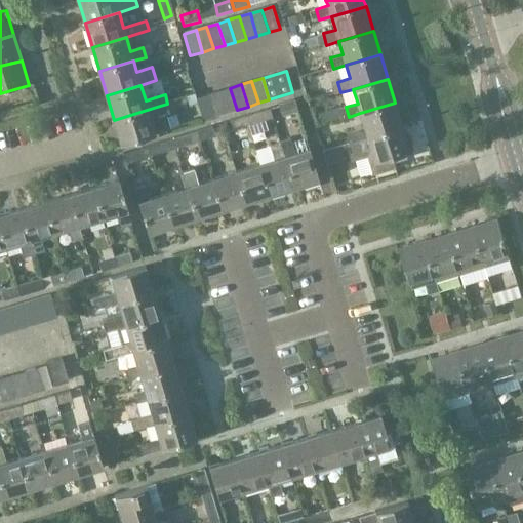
[(226,113),(237,110),(230,88),(219,91),(226,113)]
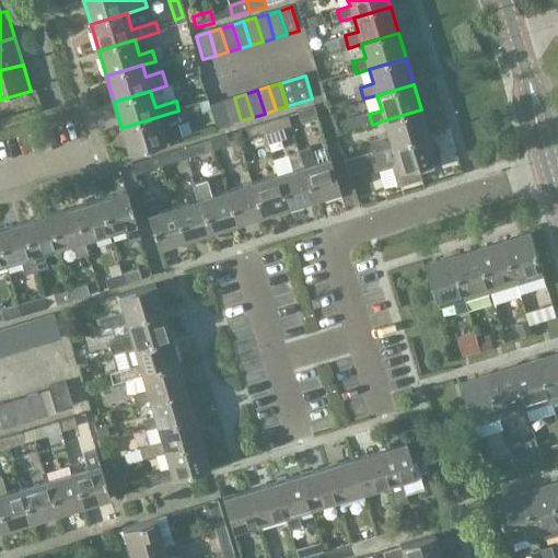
[(234,97),(222,101),(229,125),(241,120),(234,97)]
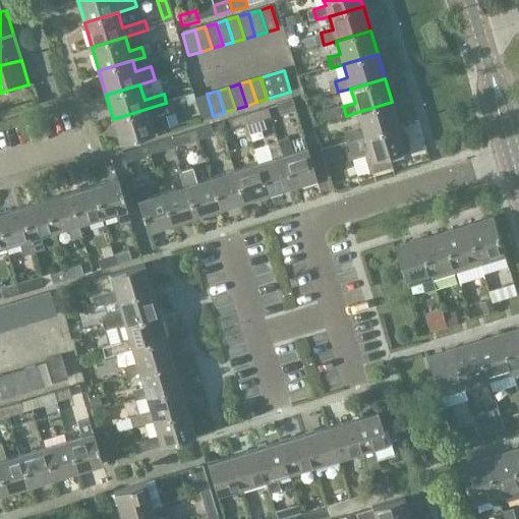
[(202,119),(213,116),(207,94),(194,98),(202,119)]
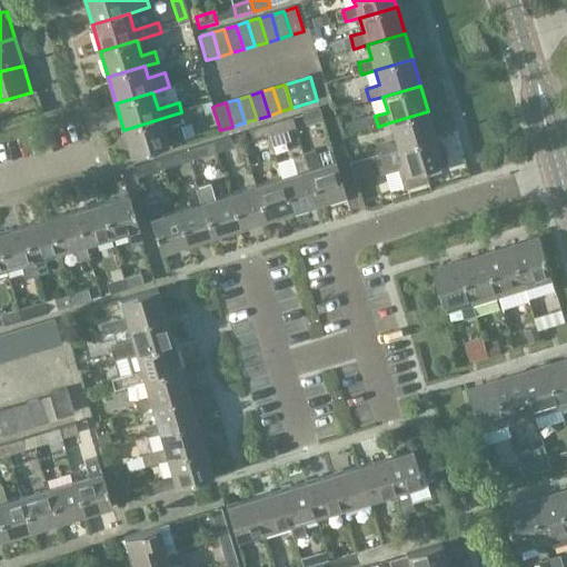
[(320,110),(304,116),(306,127),(324,121),(320,110)]
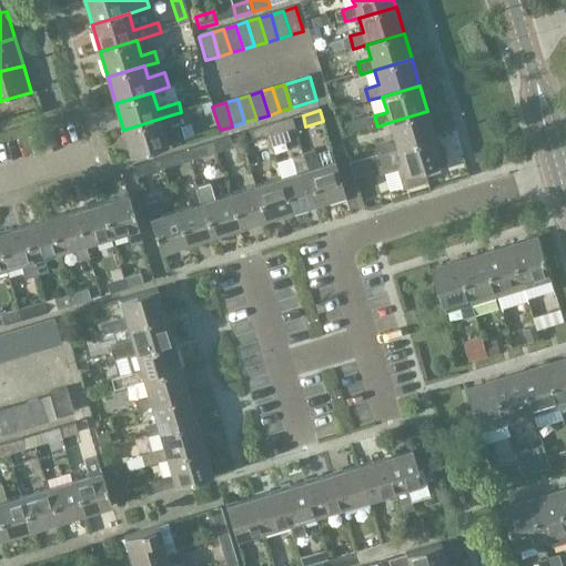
[(332,119),(335,133),(365,124),(361,110),(332,119)]
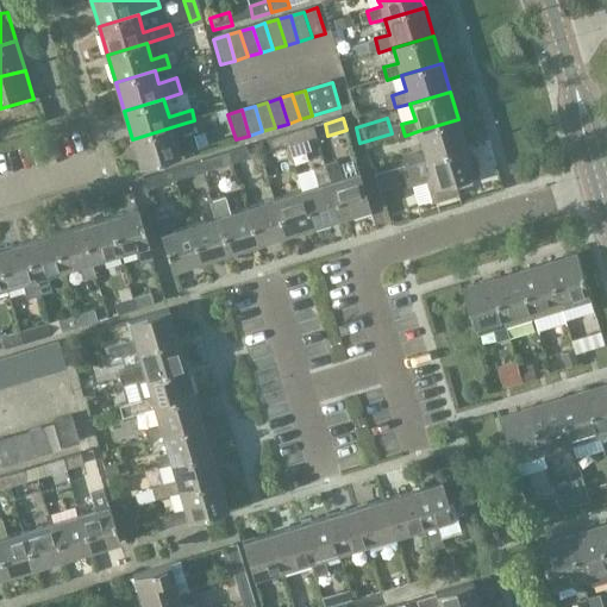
[(468,149),(458,119),(418,131),(423,148),(401,154),(406,168),(468,149)]
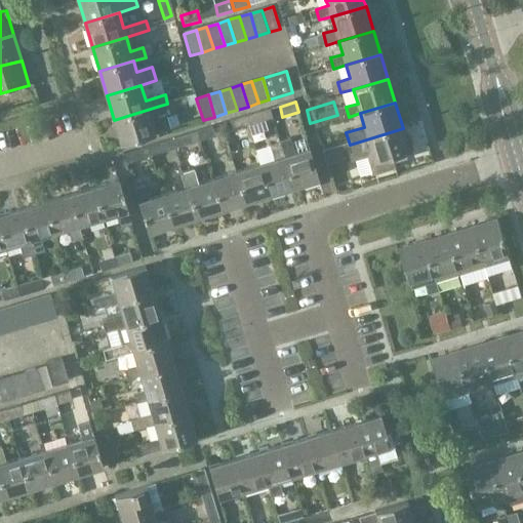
[(160,107),(160,106),(114,120),(121,145),(170,129),(166,116),(159,118),(156,108),(160,107)]
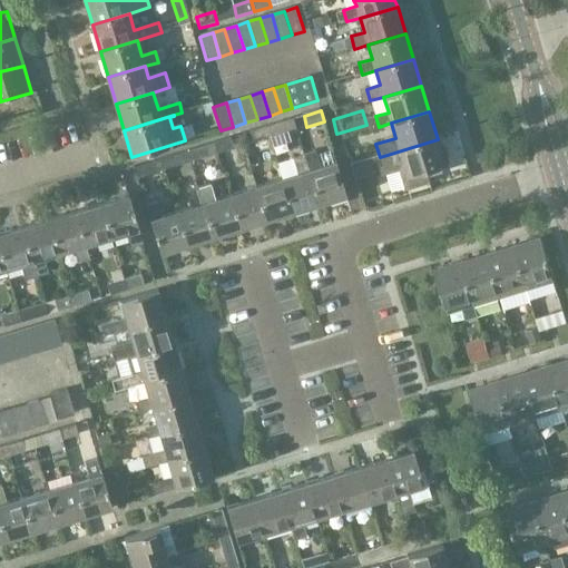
[(294,119),(267,127),(271,137),(297,129),(294,119)]
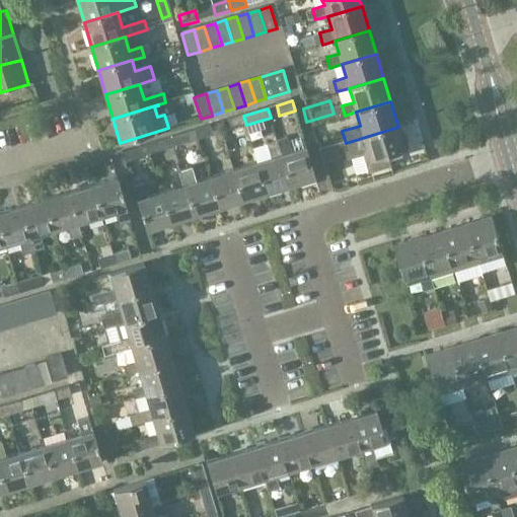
[(231,130),(246,125),(243,116),(228,121),(231,130)]
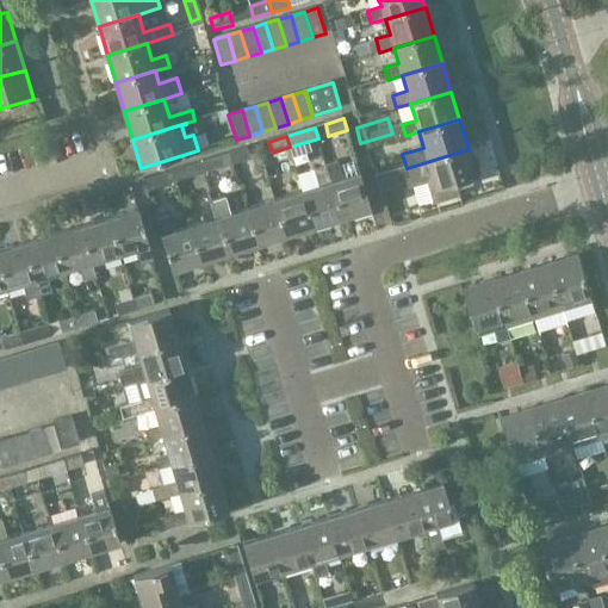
[(248,148),(230,154),(234,165),(252,159),(248,148)]
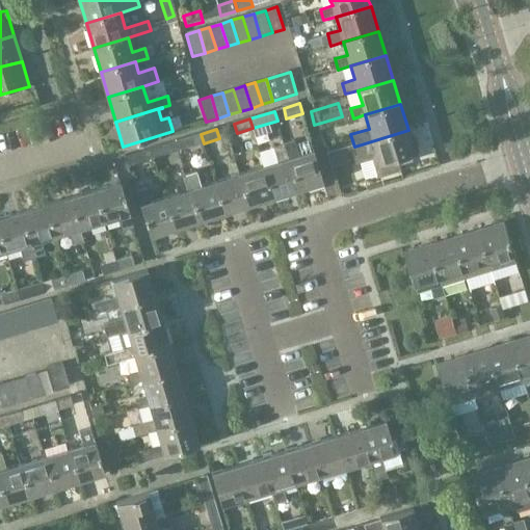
[(411,155),(419,152),(415,137),(411,138),(408,130),(354,147),(359,160),(371,156),(378,178),(401,170),(399,164),(413,161),(411,155)]
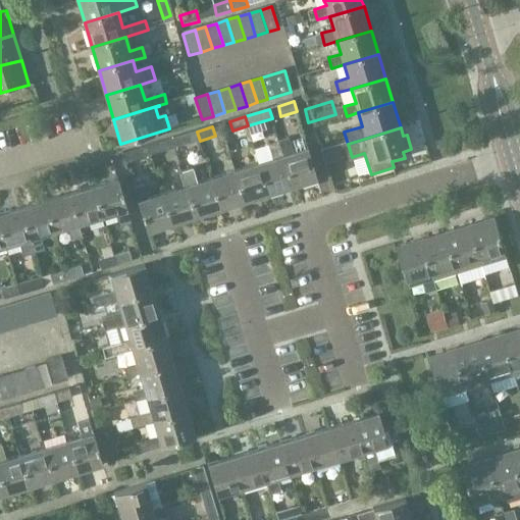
[(175,149),(200,141),(197,132),(172,139),(175,149)]
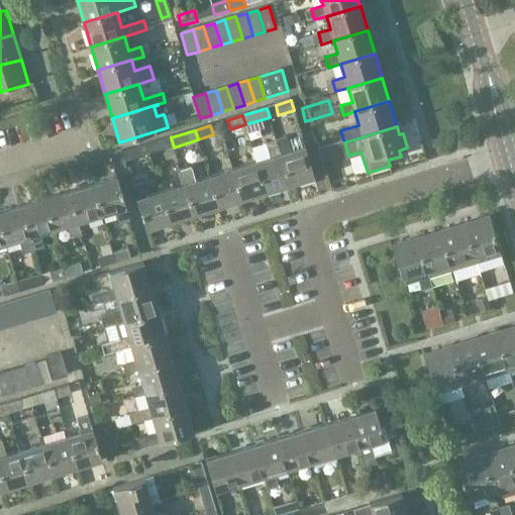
[(171,137),(146,145),(149,155),(174,147),(171,137)]
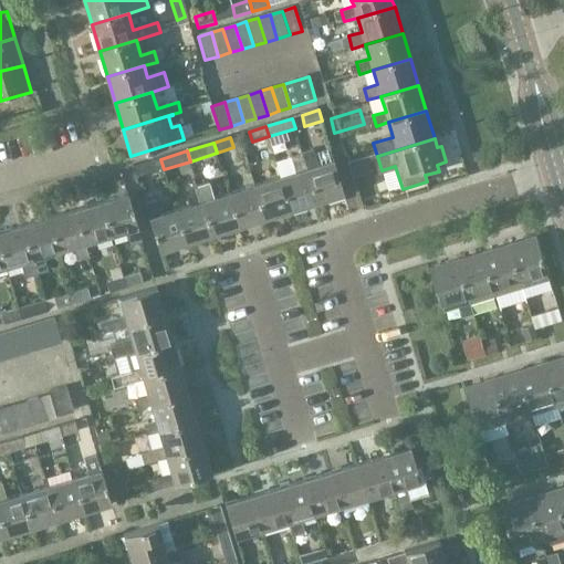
[(315,152),(303,155),(319,202),(327,199),(330,204),(345,199),(343,195),(345,195),(334,160),(320,166),(315,152)]
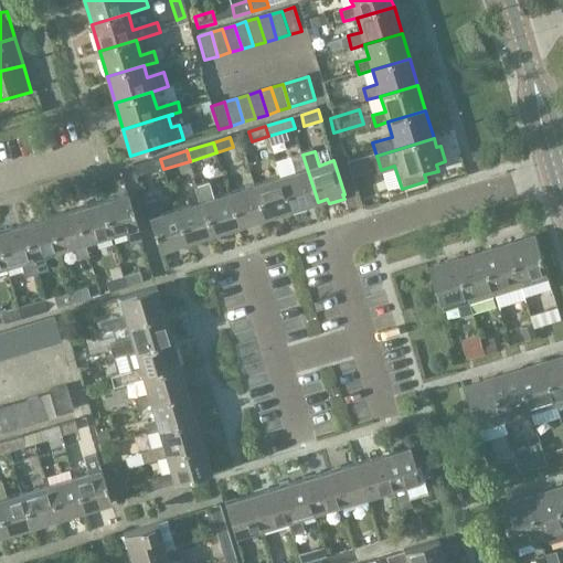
[(296,172),(282,177),(291,210),(318,202),(303,155),(291,158),(296,172)]
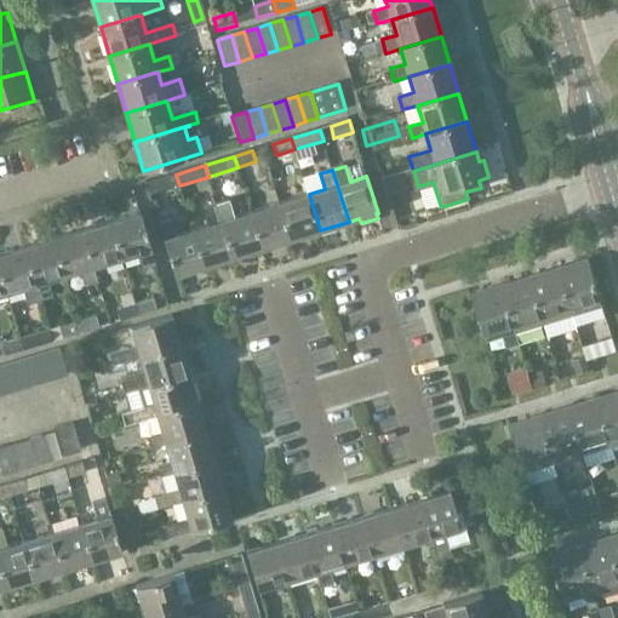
[(149,195),(179,186),(176,175),(146,183),(149,195)]
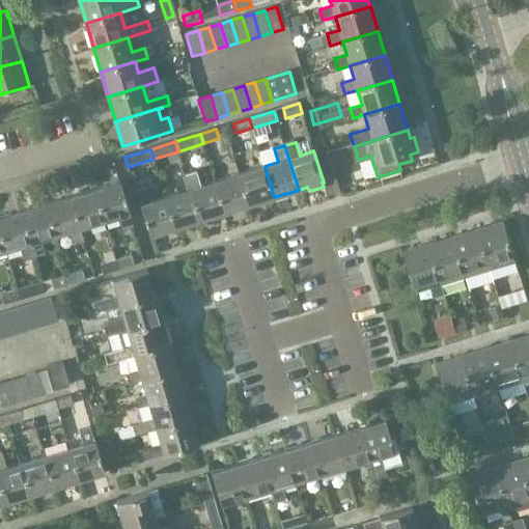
[(341,149),(326,155),(330,166),(341,163),(344,158),(341,149)]
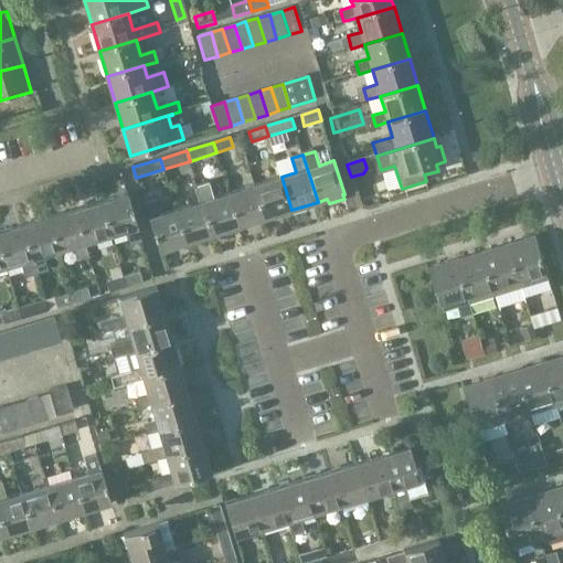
[(282,177),(255,186),(265,219),(291,210),(282,177)]
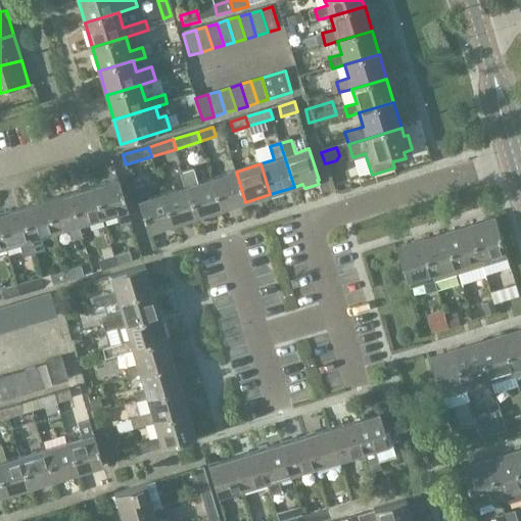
[(194,169),(183,173),(197,217),(221,209),(211,179),(198,183),(194,169)]
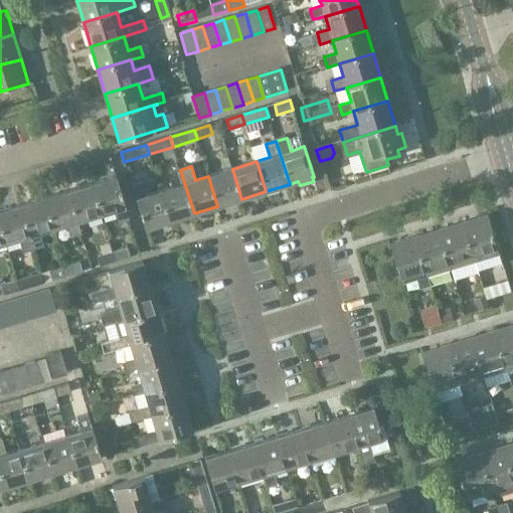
[(232,169),(208,176),(217,206),(241,199),(232,169)]
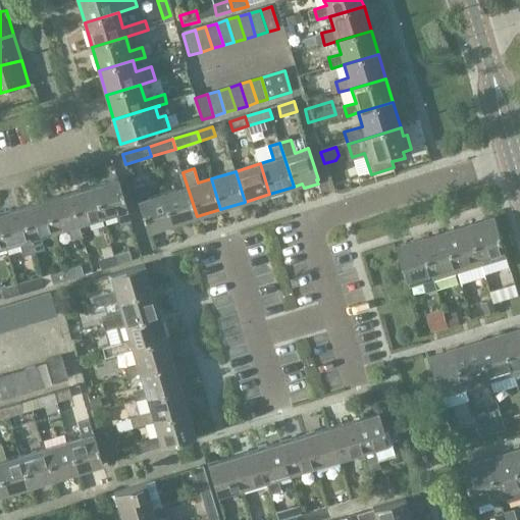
[(176,190),(162,194),(172,224),(197,216),(183,172),(171,175),(176,190)]
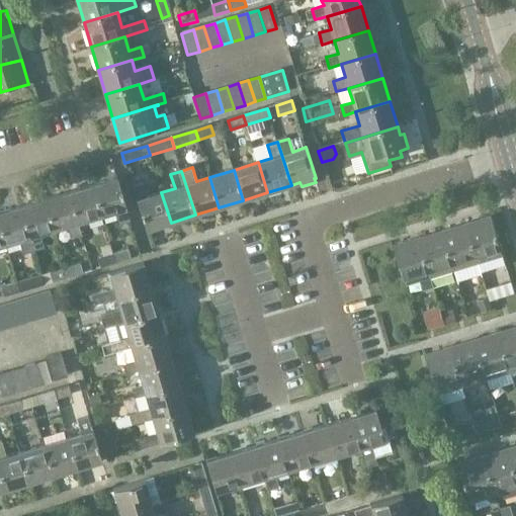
[(131,223),(126,208),(127,208),(118,177),(94,185),(103,216),(116,211),(120,226),(131,223)]
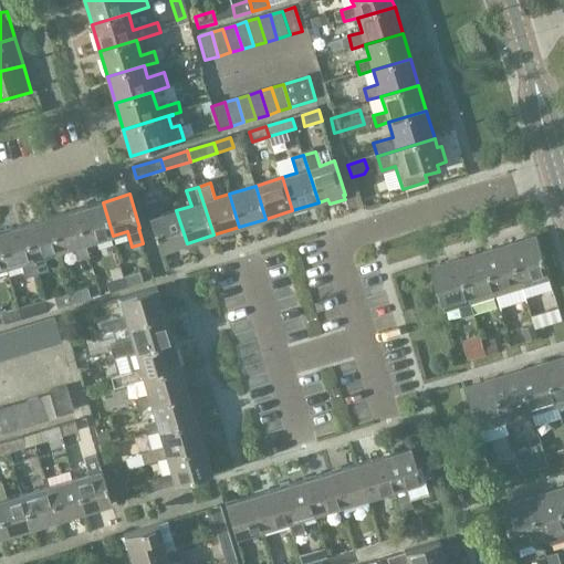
[(160,251),(187,243),(176,210),(160,215),(156,199),(145,202),(160,251)]
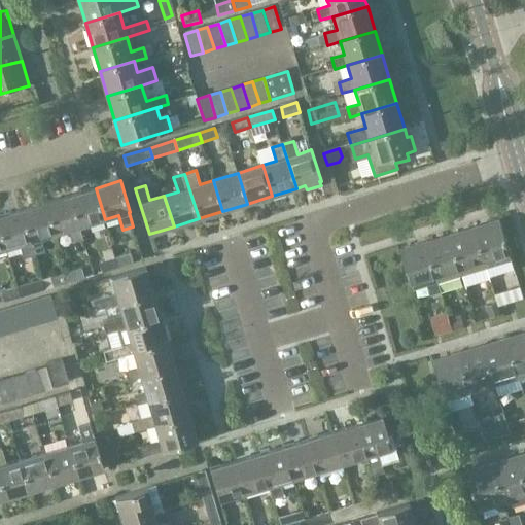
[(96,188),(71,196),(80,226),(105,219),(96,188)]
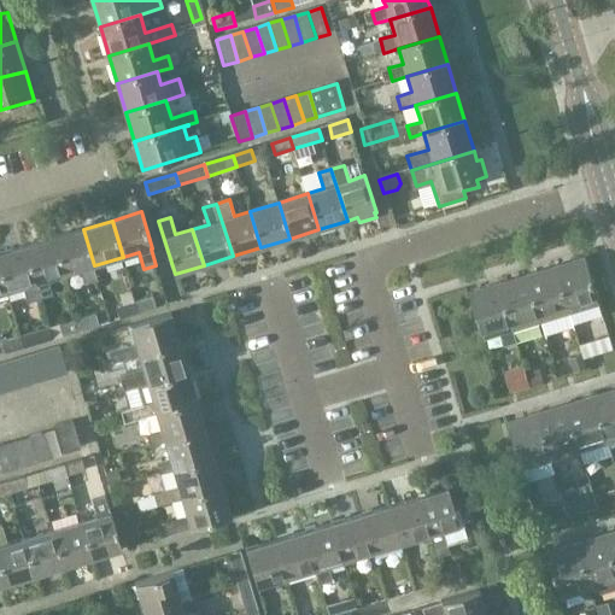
[(99,281),(94,265),(83,229),(54,238),(65,274),(82,270),(86,285),(99,281)]
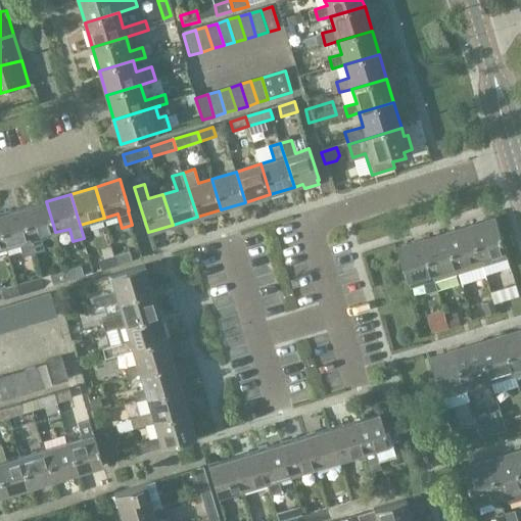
[(42,237),(55,232),(46,201),(21,208),(36,254),(46,251),(42,237)]
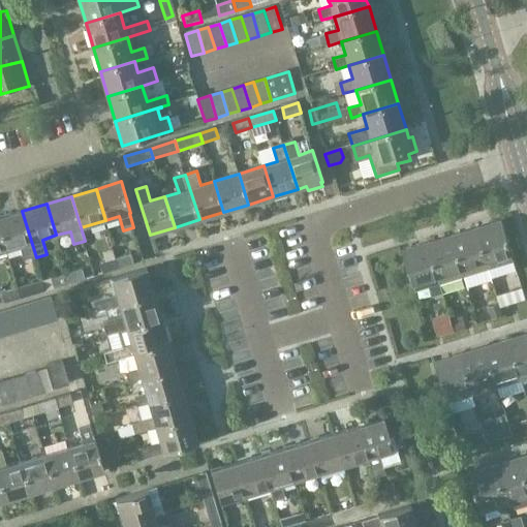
[(25,260),(36,257),(22,211),(0,217),(0,227),(6,250),(21,246),(25,260)]
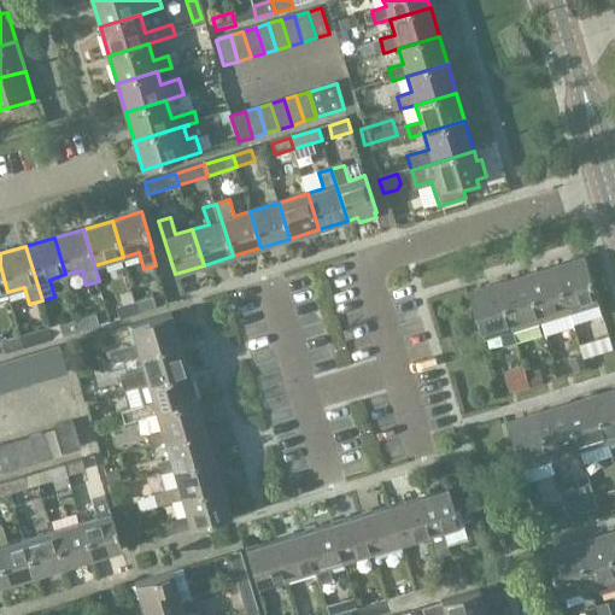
[(585,256),(556,265),(570,314),(599,304),(585,256)]
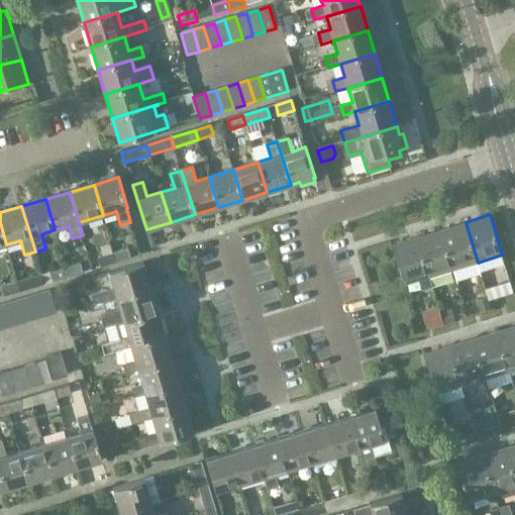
[(466,222),(441,229),(453,270),(478,263),(466,222)]
